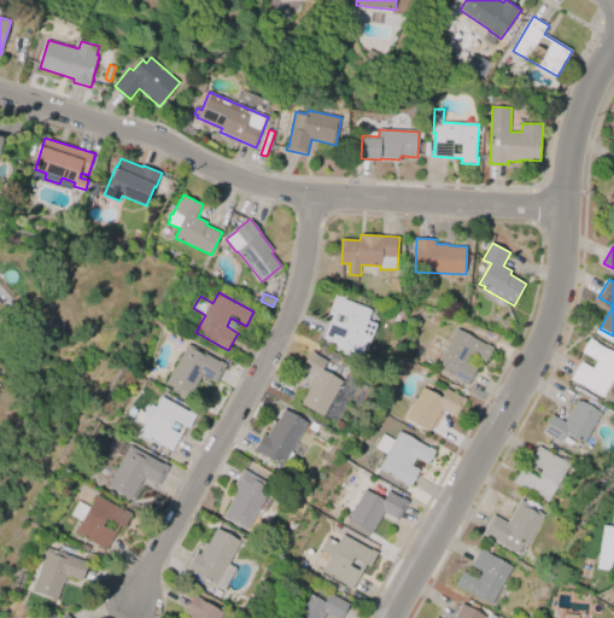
[(337,295),(373,310),(369,321),(378,324),(370,344),(361,340),(354,359),(334,351),(338,343),(325,338),(335,313),(331,310),(337,295)]
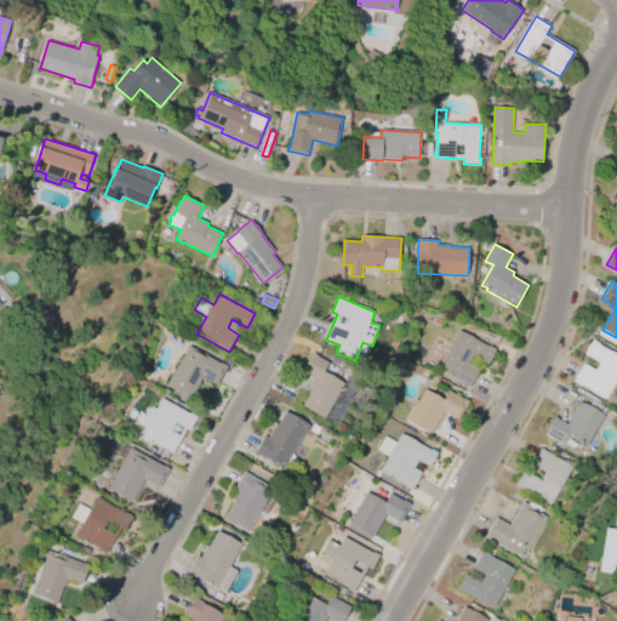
[(490,364),(475,355),(472,362),(483,368),(472,387),(439,369),(461,330),(497,349),(490,364)]
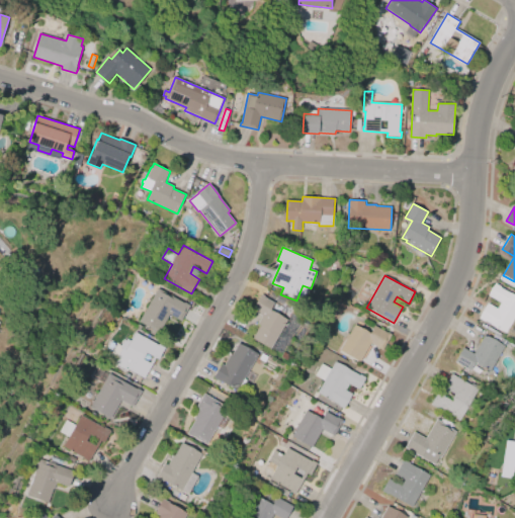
[(514,320),(507,333),(486,320),(485,322),(480,319),(489,304),(498,309),(501,303),(489,295),(496,284),(514,294),(514,320)]
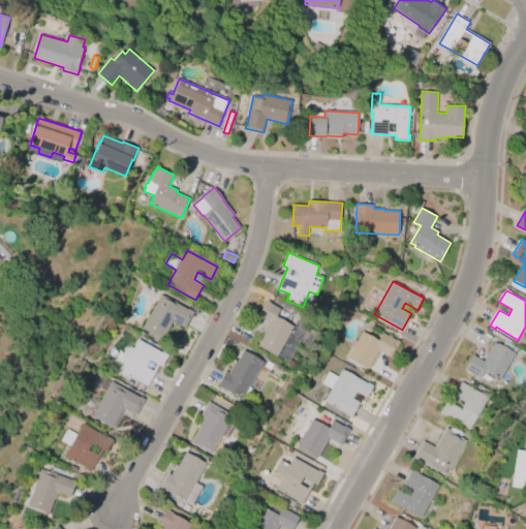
[(143,328),(162,294),(189,310),(189,309),(195,312),(186,328),(175,320),(163,339),(143,328)]
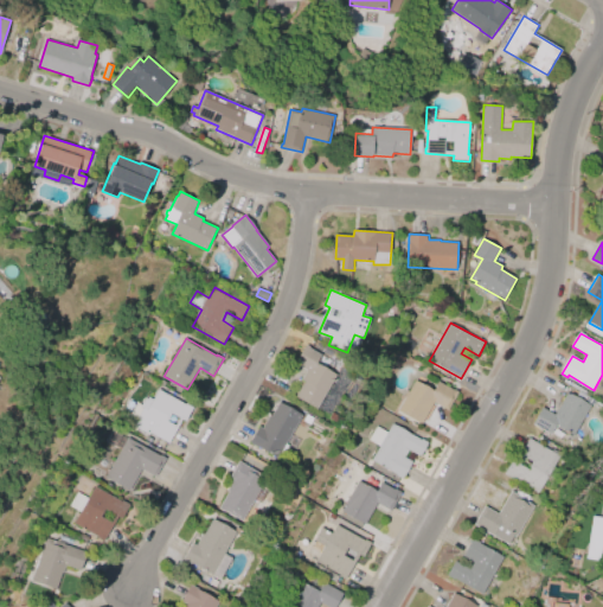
[(338,375),(318,409),(297,397),(306,382),(302,379),(308,370),(296,364),(307,346),(322,355),(318,363),(338,375)]
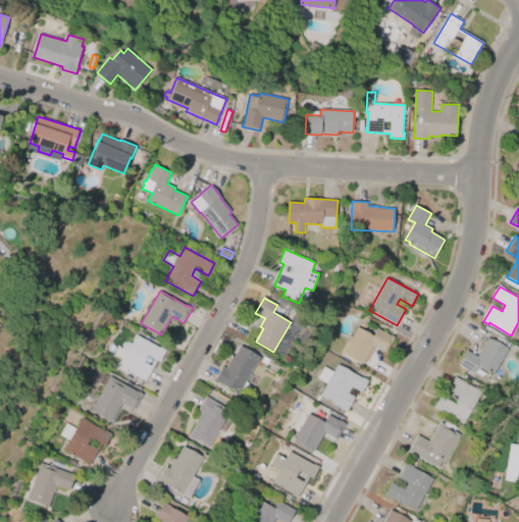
[(375,347),(364,365),(344,353),(359,327),(364,331),(365,330),(374,335),(378,328),(395,337),(386,353),(375,347)]
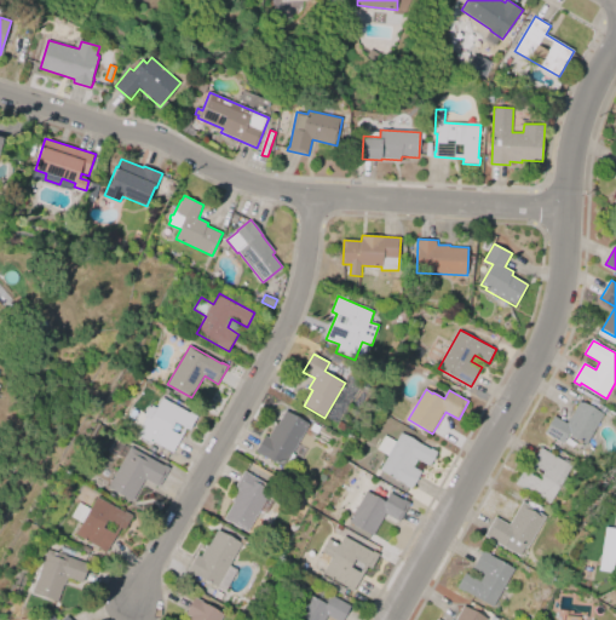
[(186,428),(173,453),(155,442),(154,445),(138,436),(143,429),(142,428),(147,417),(145,417),(150,407),(153,408),(154,406),(157,408),(163,397),(199,417),(190,430),(186,428)]
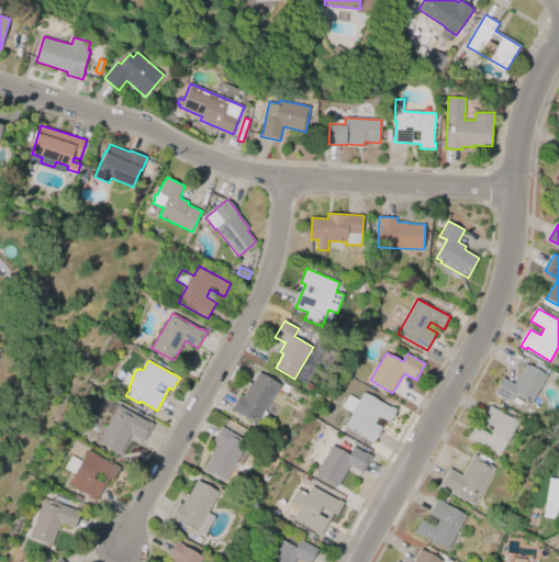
[(548,374),(528,411),(494,392),(503,377),(515,383),(526,363),(528,364),(529,363),(548,374)]
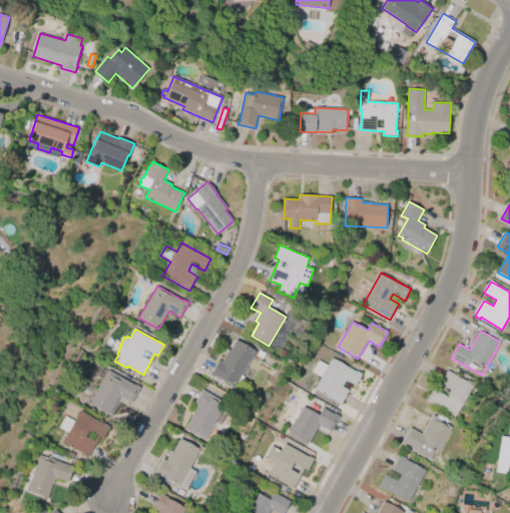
[(222,362),(228,351),(229,352),(236,339),(257,350),(235,386),(211,374),(219,360),(222,362)]
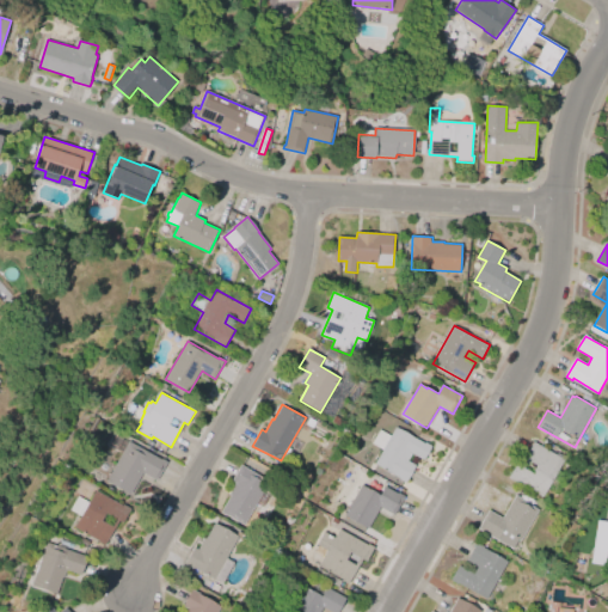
[(397,427),(425,444),(427,442),(434,446),(425,460),(412,453),(409,460),(416,465),(406,482),(400,479),(401,477),(376,464),(384,450),(373,444),(381,429),(392,435),(397,427)]
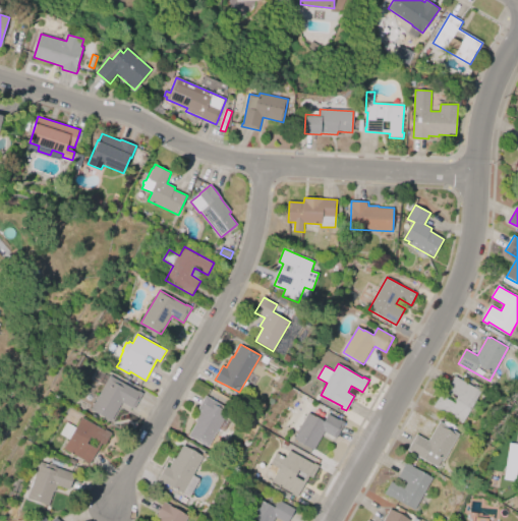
[(93,409),(111,375),(138,391),(139,391),(144,393),(134,409),(122,403),(112,420),(93,409)]
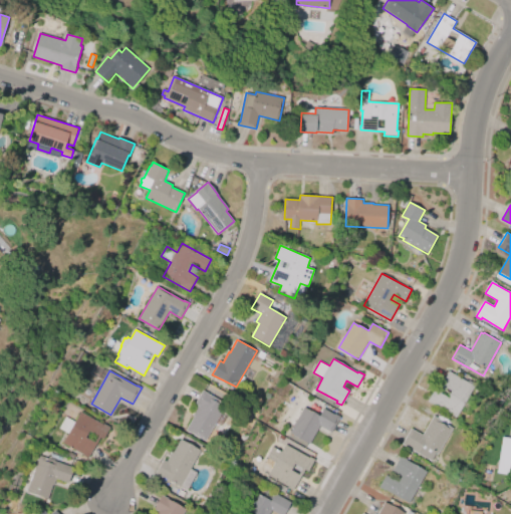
[(428,402),(436,389),(439,391),(450,371),(476,386),(470,395),(477,399),(468,416),(461,412),(458,417),(434,404),(434,405),(428,402)]
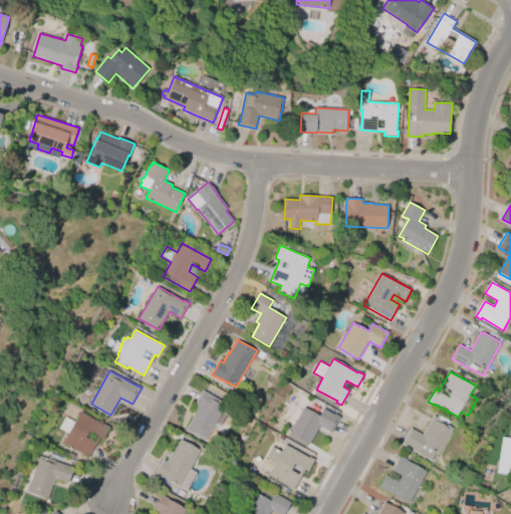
[(203,391),(226,404),(206,441),(186,430),(199,406),(196,405),(203,391)]
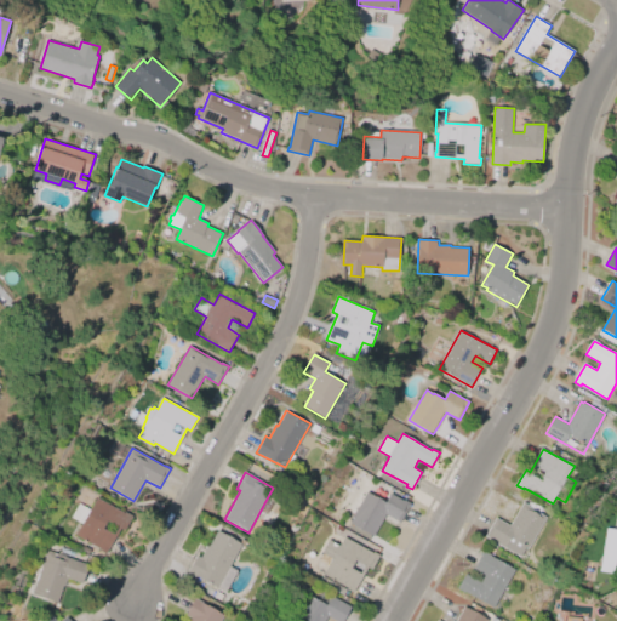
[(369,491),(386,502),(390,494),(404,501),(404,500),(411,505),(400,523),(387,514),(375,536),(350,523),(369,491)]
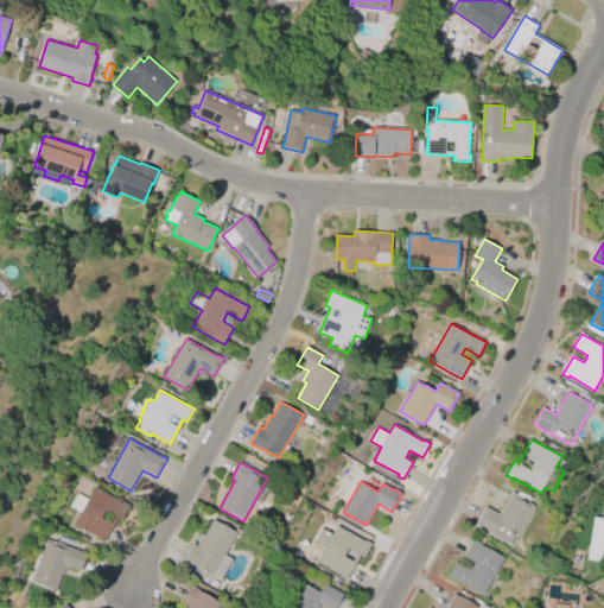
[(106,542),(75,525),(82,512),(71,506),(80,493),(90,499),(97,487),(131,506),(124,519),(120,517),(106,542)]
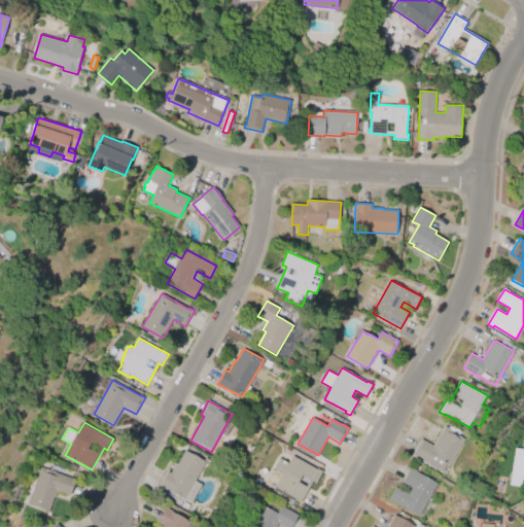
[(445,475),(413,455),(422,440),(433,446),(445,426),(450,429),(450,430),(465,440),(445,475)]
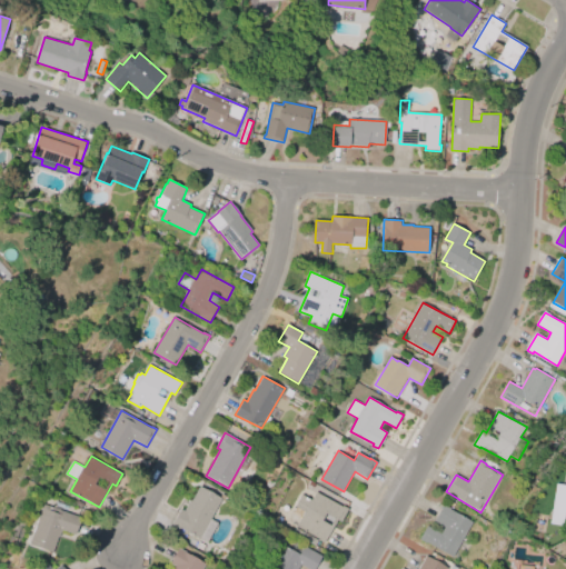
[(565,517),(564,526),(550,523),(557,483),(565,483),(565,517)]
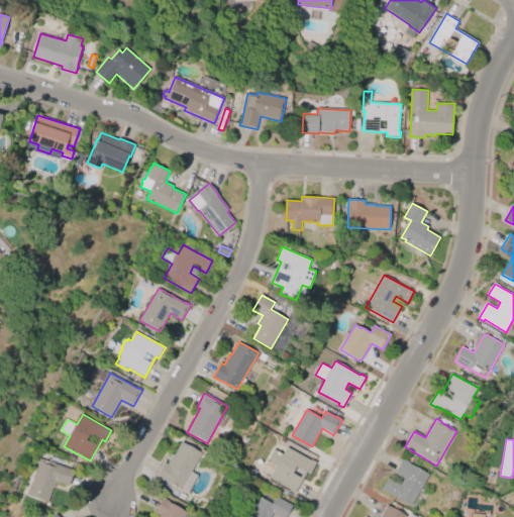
[(203,452),(192,472),(199,476),(190,493),(182,489),(182,490),(158,476),(165,462),(168,464),(174,454),(175,455),(182,441),(203,452)]
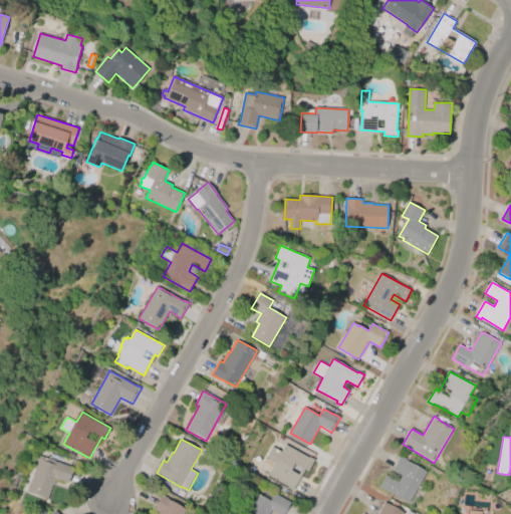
[(286,444),(315,460),(309,472),(304,469),(293,489),(269,476),(276,463),(268,458),(274,446),(282,451),(286,444)]
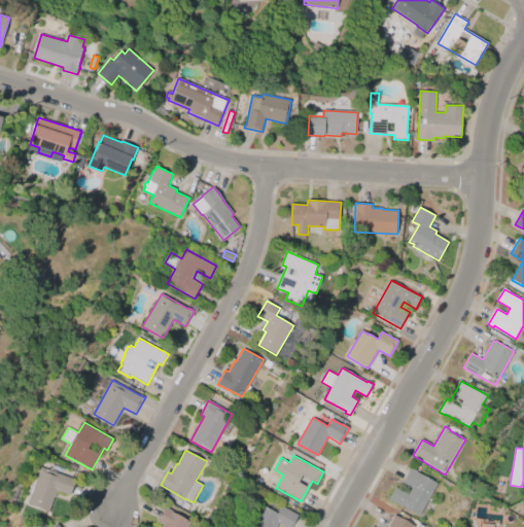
[(42,466),(77,480),(71,495),(58,490),(50,512),(29,503),(42,466)]
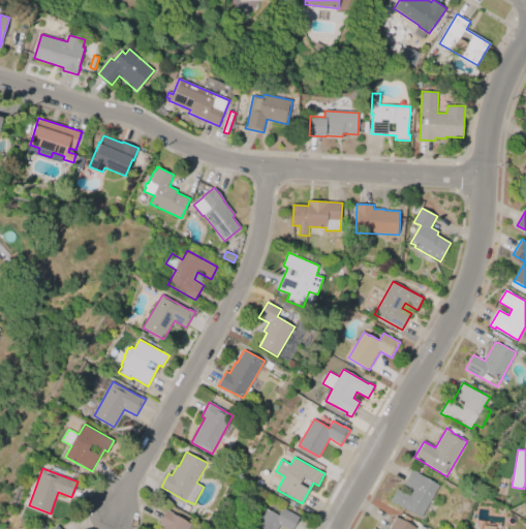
[(412,470),(440,485),(422,519),(391,501),(397,489),(410,496),(414,490),(405,485),(412,470)]
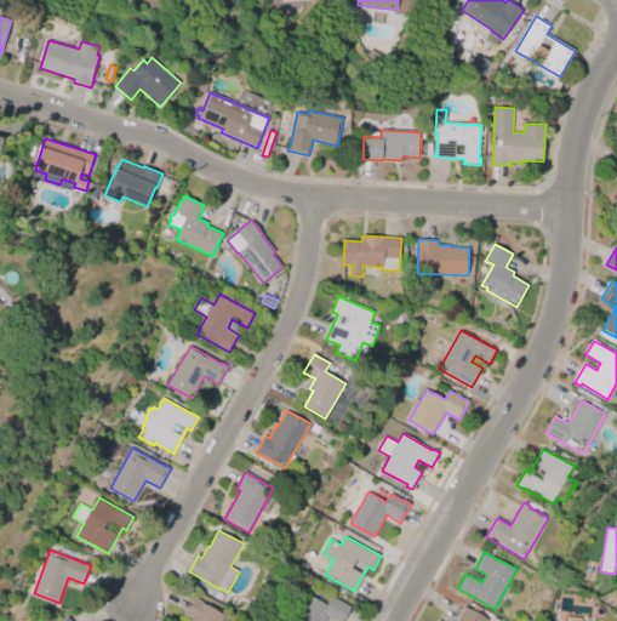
[(295,620),(310,596),(327,605),(333,596),(353,607),(344,620),(337,620),(330,617),(327,620),(295,620)]
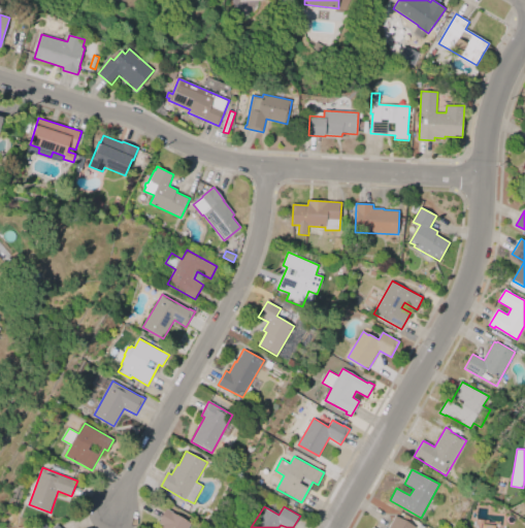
[(192,523),(189,527),(159,527),(162,524),(159,523),(166,508),(192,523)]
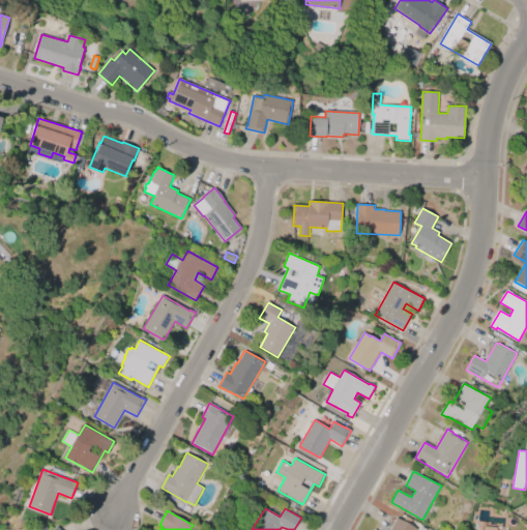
[(417,528),(415,529),(389,529),(397,517),(417,528)]
